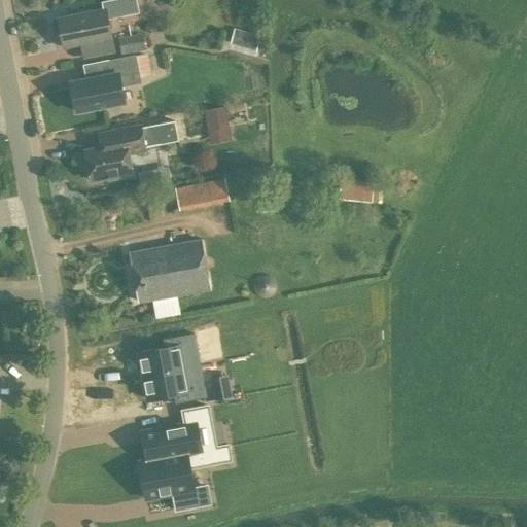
[(112,36),(110,37),(104,8),(57,19),(62,47),(80,43),(82,60),(115,53),(112,36)]
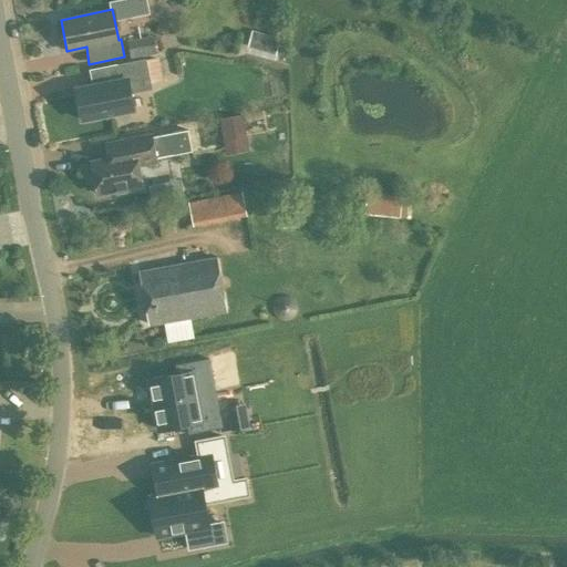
[(289,40),(251,31),(246,49),(284,59),(289,40)]
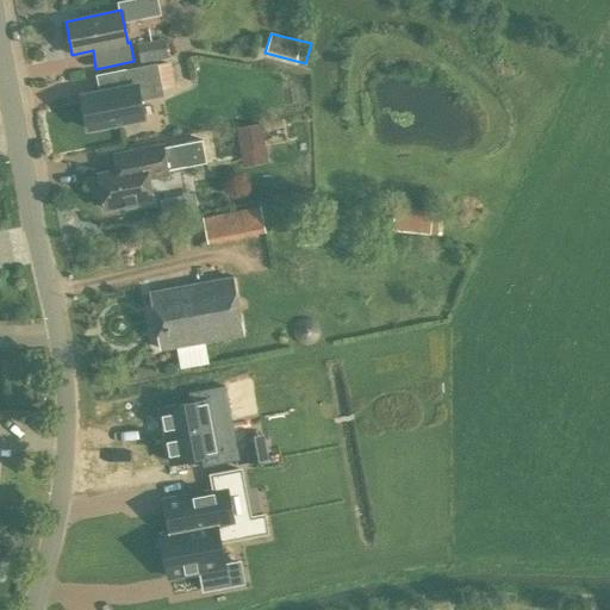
[(165,39),(136,44),(139,63),(168,58),(165,39)]
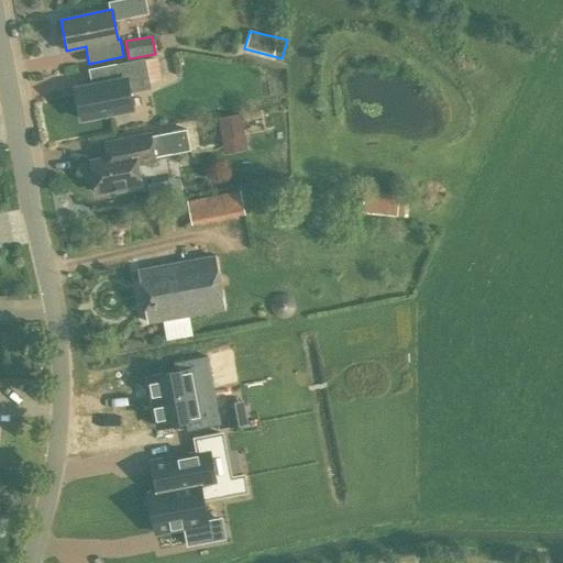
[(129,94),(151,89),(145,59),(116,65),(118,79),(75,87),(81,119),(132,110),(129,94)]
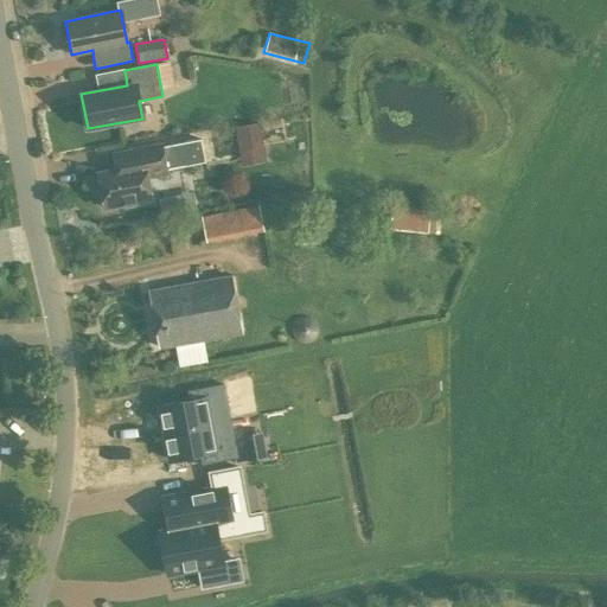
[(266,161),(260,122),(235,127),(241,166),(266,161)]
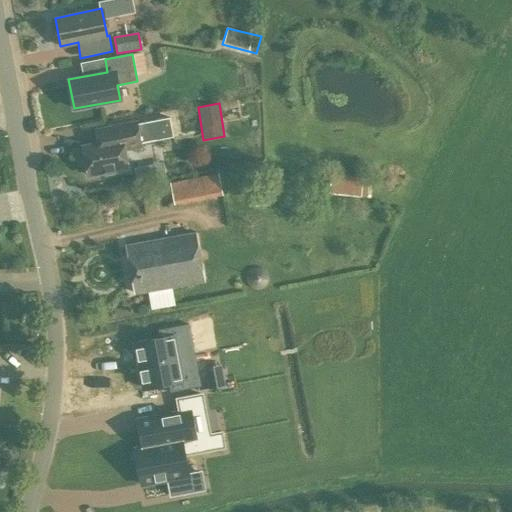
[(99,155),(85,158),(90,185),(106,182),(107,185),(131,181),(125,159),(141,155),(140,146),(173,140),(169,121),(136,127),(137,132),(97,140),(99,155)]
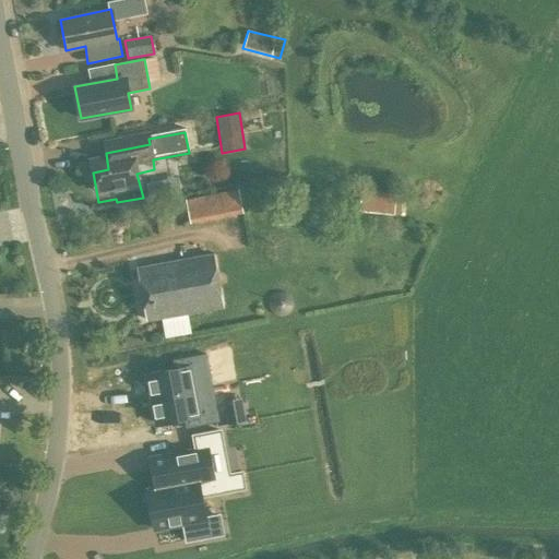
[(238,189),(186,199),(190,224),(242,214),(238,189)]
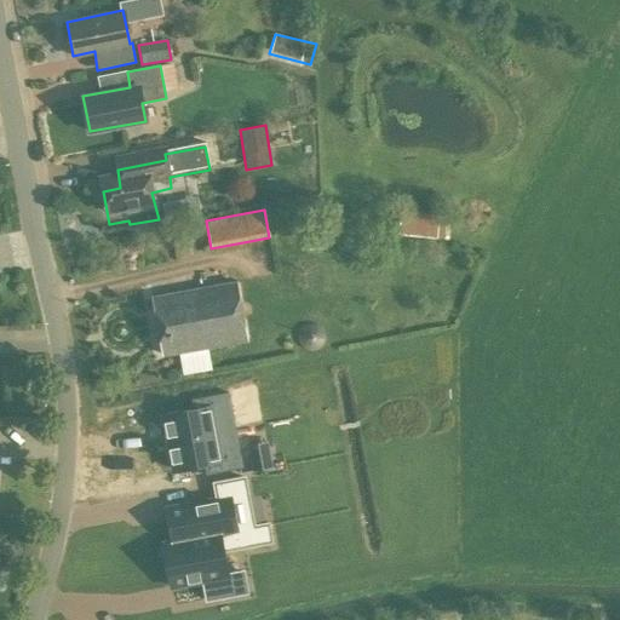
[(399,235),(437,239),(448,240),(451,217),(440,216),(440,213),(401,210),(399,235)]
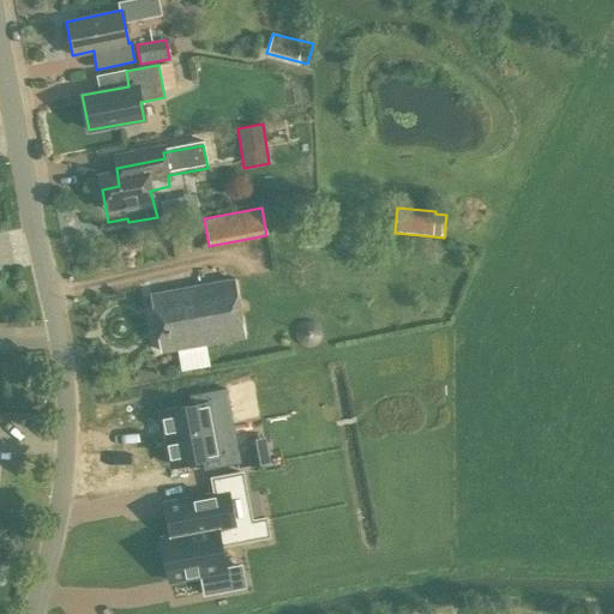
[(244,336),(233,280),(150,294),(161,350),(244,336)]
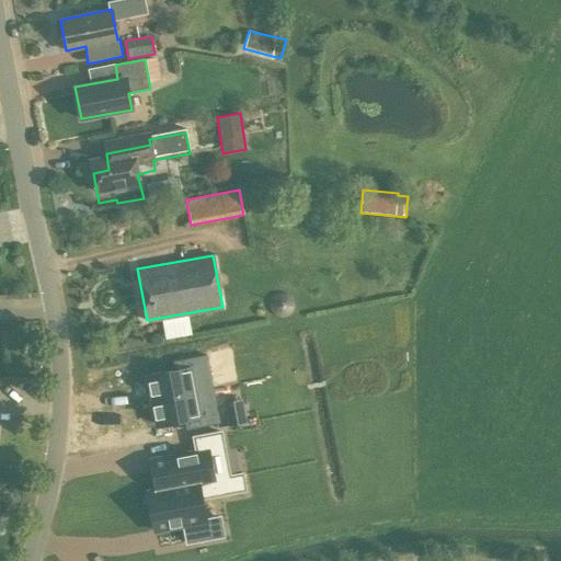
[(276,294),(274,295),(272,297),(271,299),(270,301),(270,305),(270,307),(271,309),(272,311),(273,313),(275,316),(277,317),(281,317),(283,317),(285,317),(287,316),(289,315),(292,312),(293,310),(294,308),(294,305),(294,302),(293,300),(292,298),(290,296),(288,294),(286,293),(283,293),(281,293),(278,293),(276,294)]
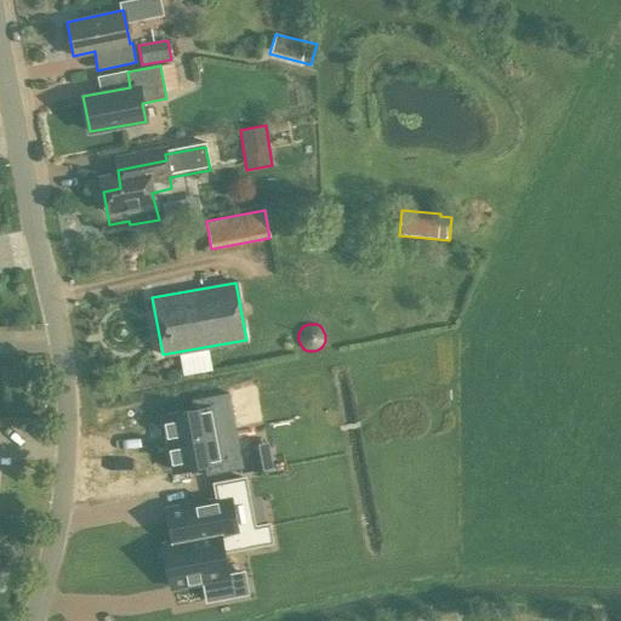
[(137,406),(142,434),(188,425),(180,385),(163,388),(166,400),(137,406)]
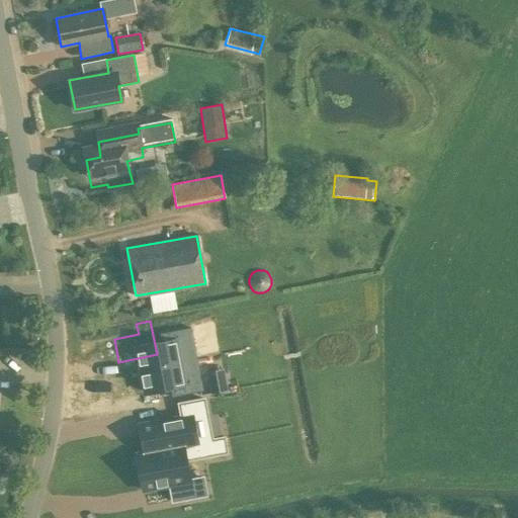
[(157,354),(118,362),(123,384),(148,379),(150,391),(164,387),(157,354)]
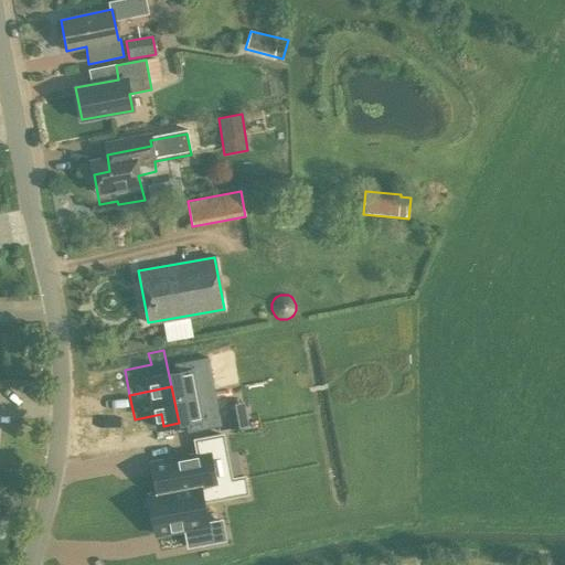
[(212,403),(199,406),(203,423),(215,420),(212,403)]
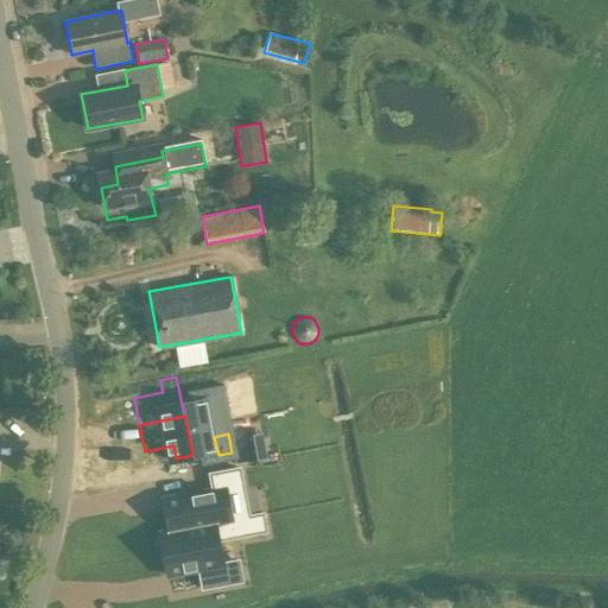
[(138,502),(145,534),(191,524),(191,526),(204,523),(203,521),(207,520),(200,489),(227,483),(223,467),(188,475),(191,491),(138,502)]
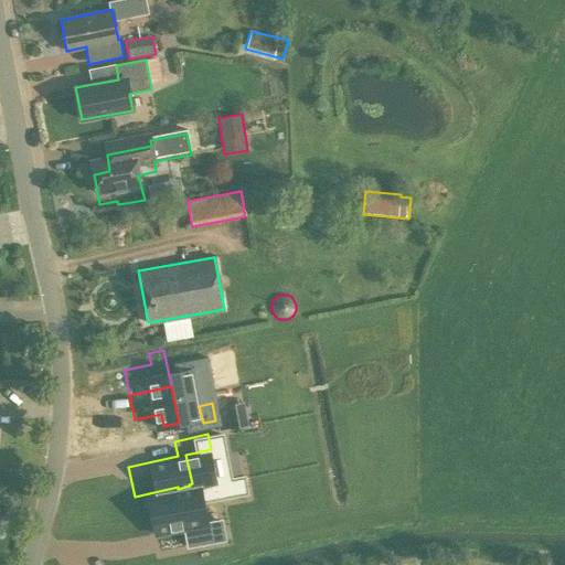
[(187,526),(178,489),(178,487),(135,497),(126,499),(135,537),(163,531),(168,548),(187,544),(182,526),(187,526)]
